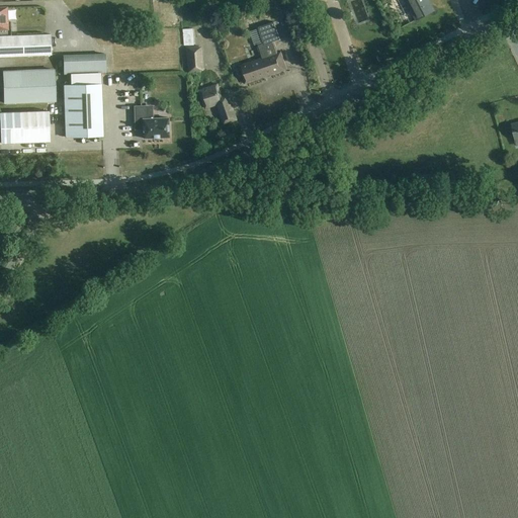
[(405,0),(416,20),(433,11),(427,0),(405,0)]
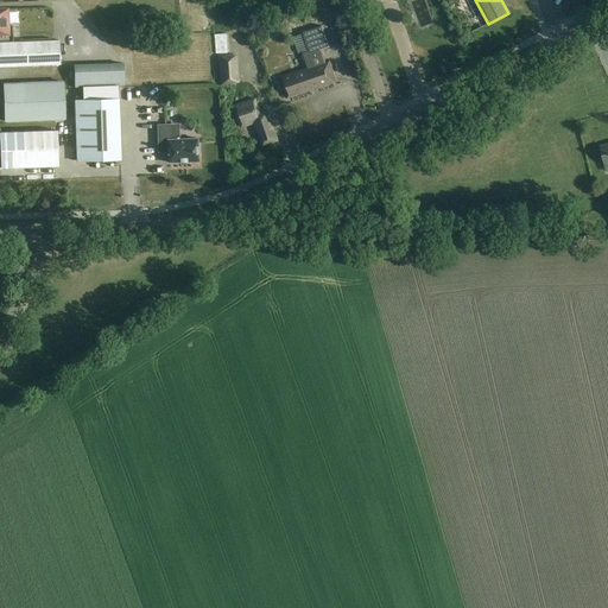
[(59,40),(13,43),(12,26),(11,24),(7,24),(7,8),(0,8),(0,67),(59,64),(59,40)]
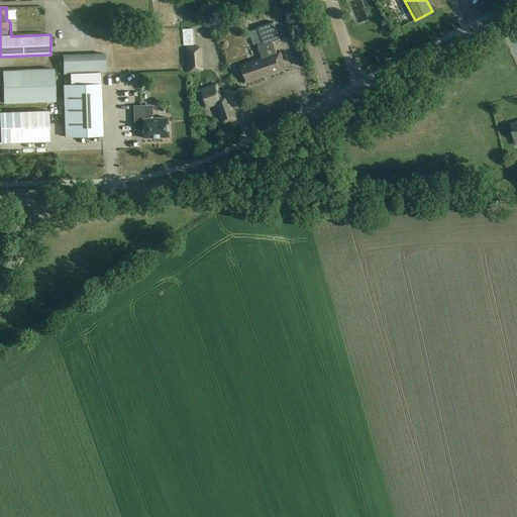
[(18,19),(18,8),(10,8),(10,18),(18,19)]
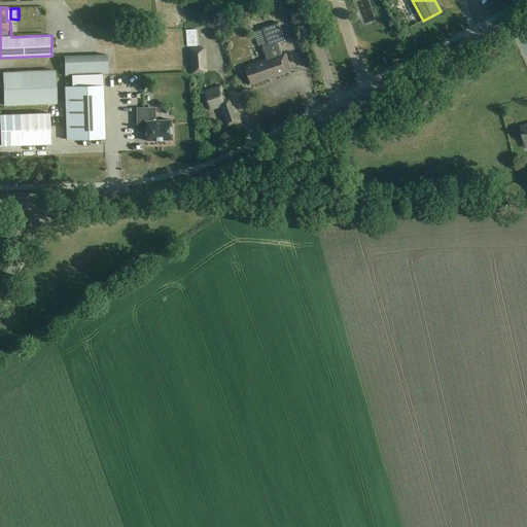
[(260,44),(265,59),(242,67),(249,85),(292,71),(285,51),(282,53),(279,42),(284,40),(278,23),(264,28),(264,30),(254,33),(258,44),(260,44)]
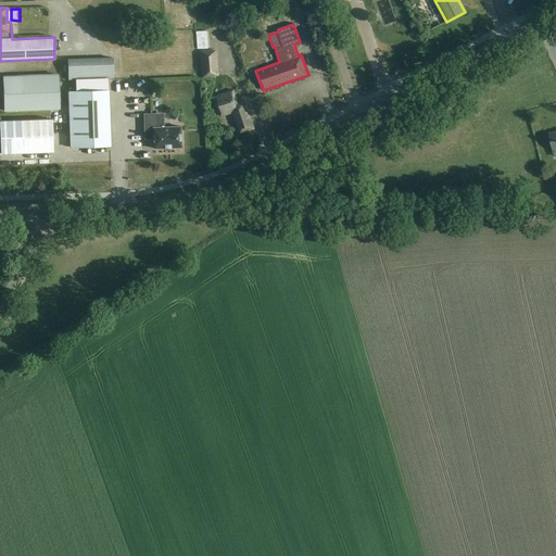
[(196,32),(198,49),(210,48),(209,30),(196,32)]
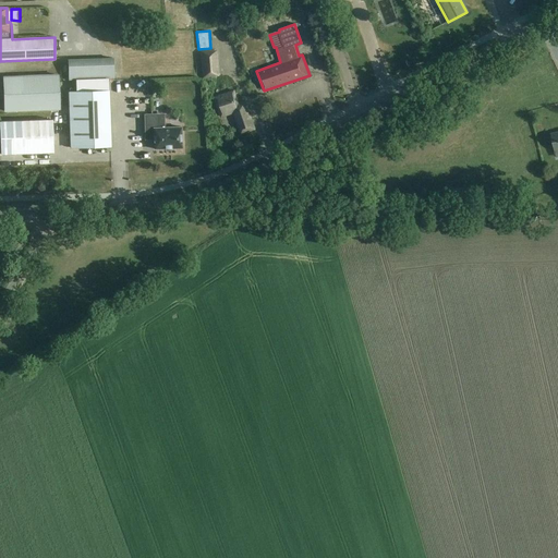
[(198,58),(199,71),(203,70),(203,77),(220,76),(218,50),(213,50),(213,49),(201,50),(201,58),(198,58)]
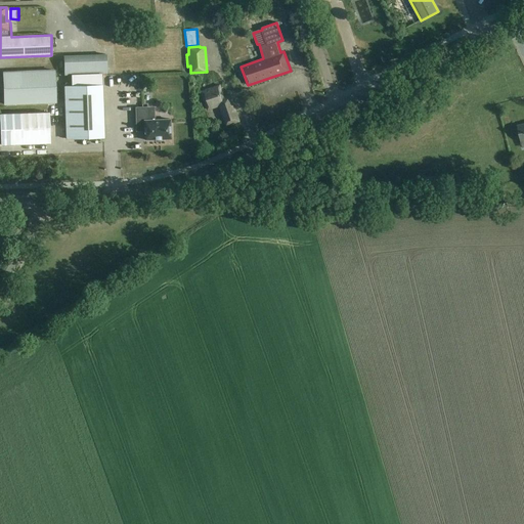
[(66,75),(110,74),(110,57),(66,58),(66,75)]
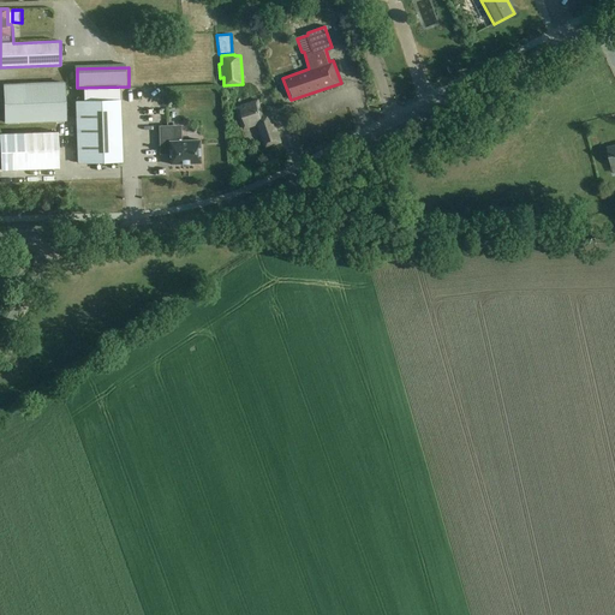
[(5,123),(66,120),(64,83),(4,85),(5,123)]
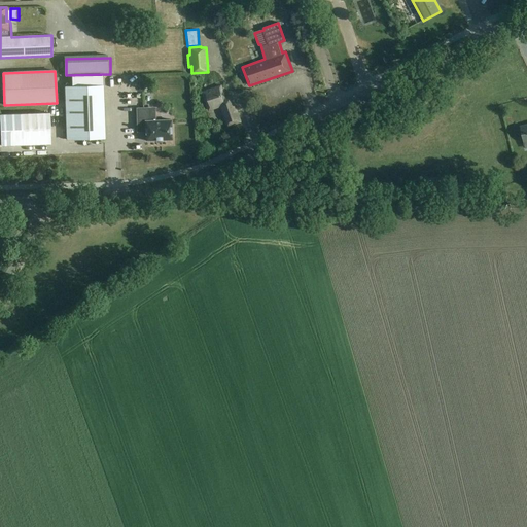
[(103,85),(64,88),(66,139),(104,138),(103,85)]
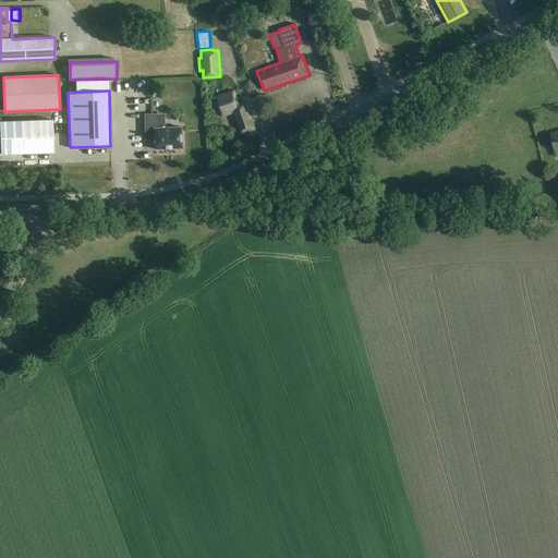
[(240,134),(254,129),(245,100),(238,102),(233,91),(214,97),(221,117),(233,113),(240,134)]
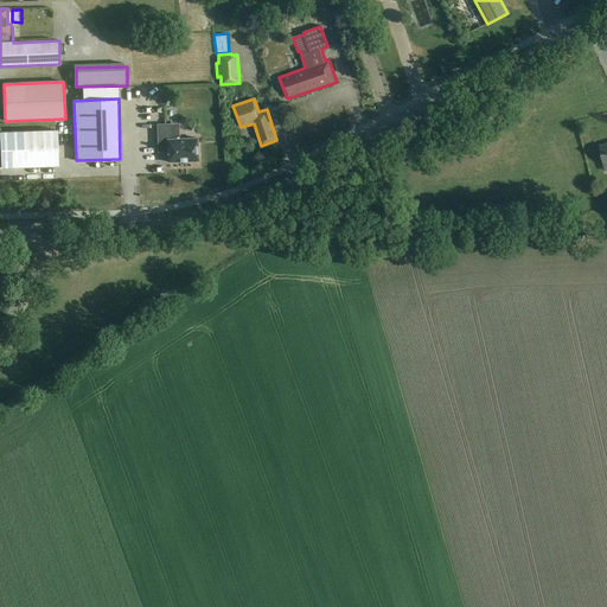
[(167,140),(167,163),(198,161),(197,139),(172,139),(171,123),(157,125),(158,141),(167,140)]
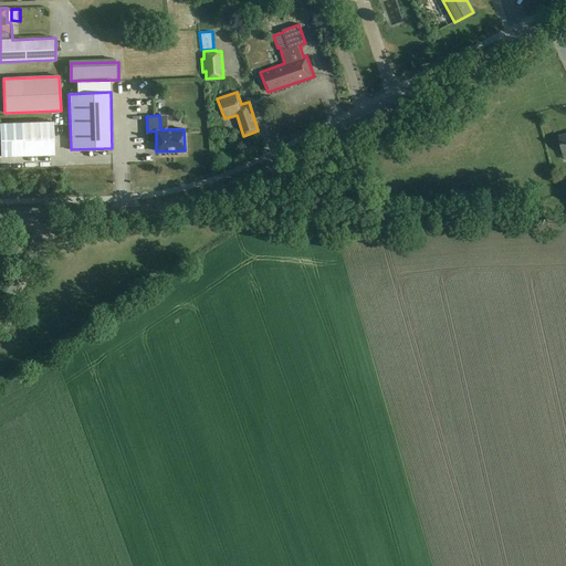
[(0,143),(0,157),(54,155),(53,122),(0,123),(0,143)]
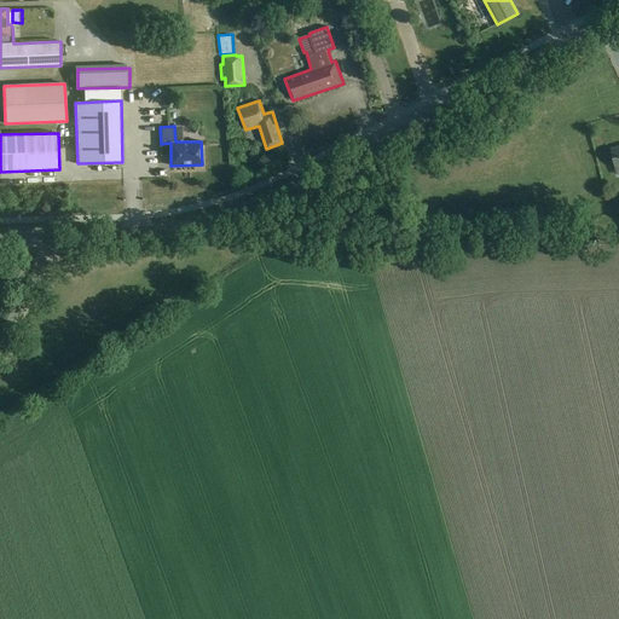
All buildings are outlined.
